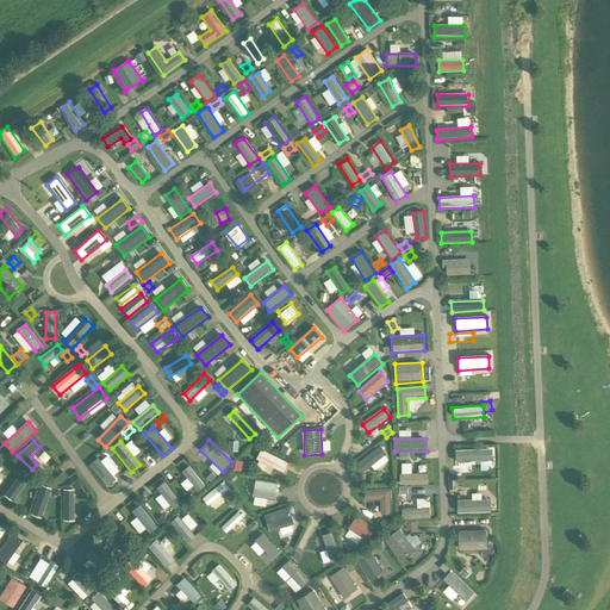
[(238,442),(229,442),(229,452),(238,453),(238,442)]
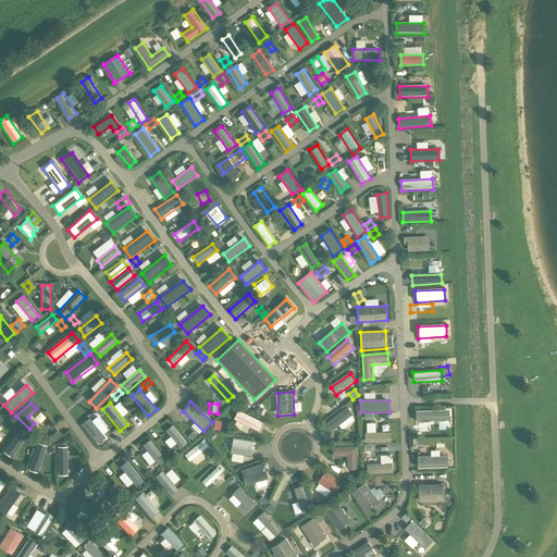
[(354,416),(348,409),(326,425),(332,433),(354,416)]
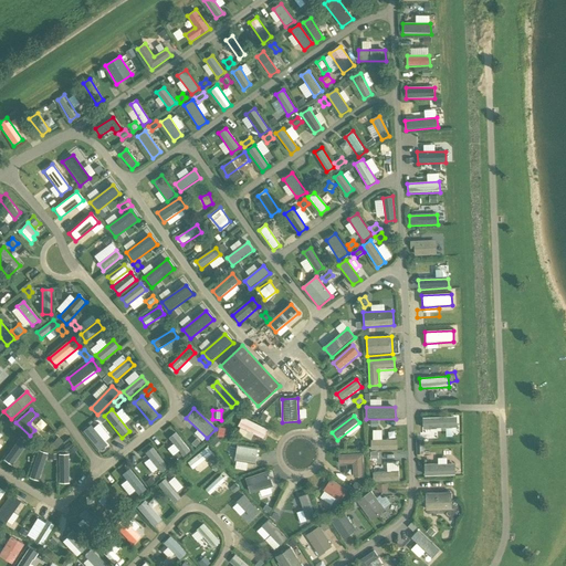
[(457,417),(422,419),(422,430),(457,428),(457,417)]
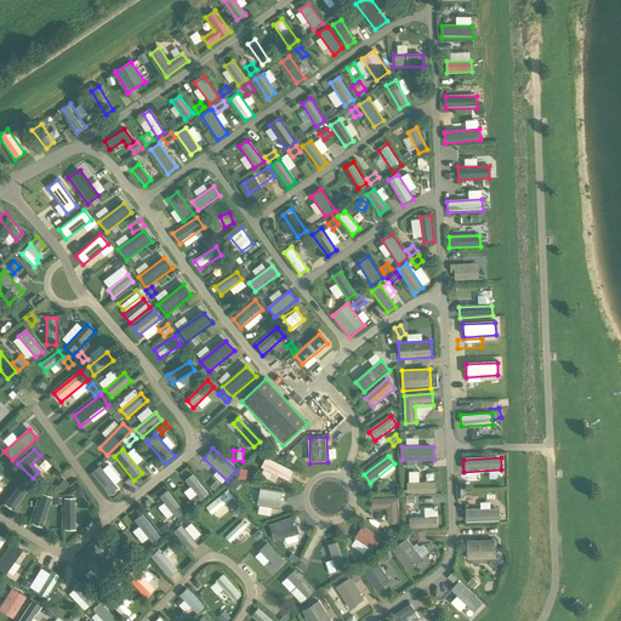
[(294,473),(266,459),(261,469),(289,483),(294,473)]
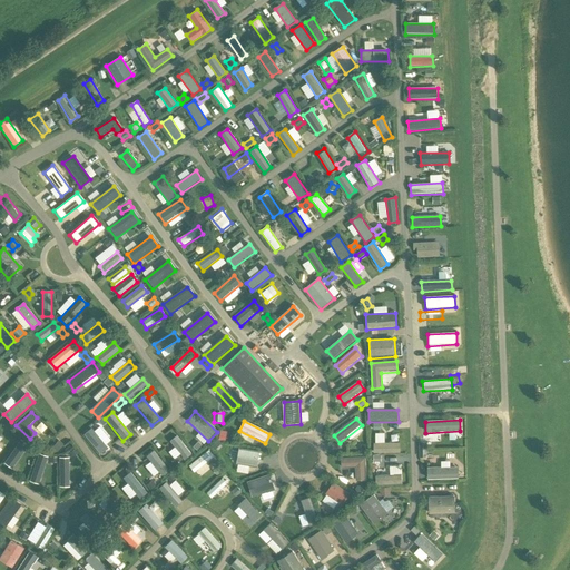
[(94,429),(105,441),(109,436),(99,424),(94,429)]
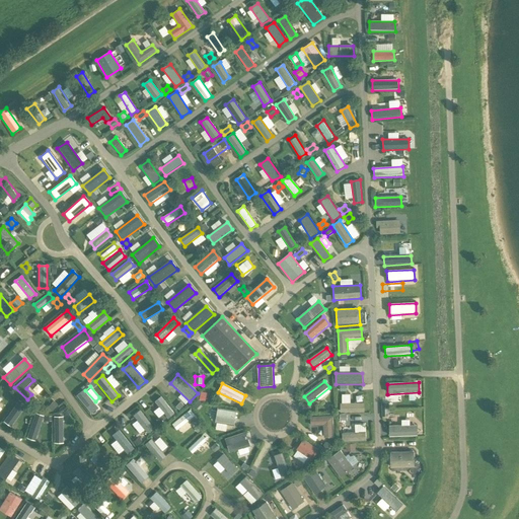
[(76,396),(91,415),(98,410),(83,391),(76,396)]
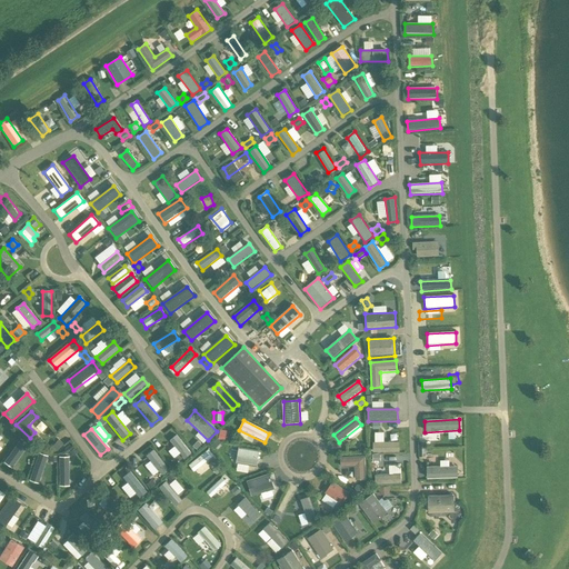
[(191,455),(176,436),(169,441),(185,460),(191,455)]
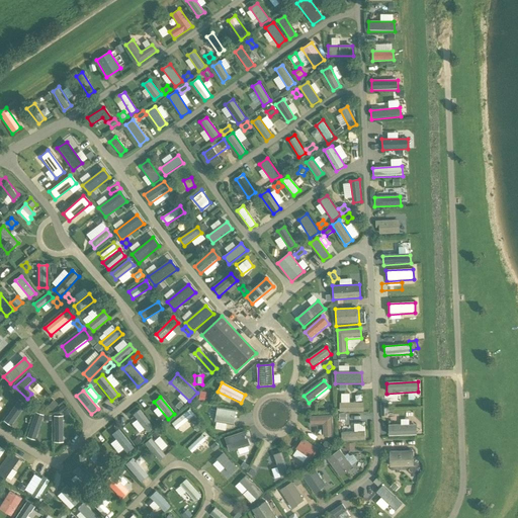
[(3,422),(10,427),(25,406),(19,401),(3,422)]
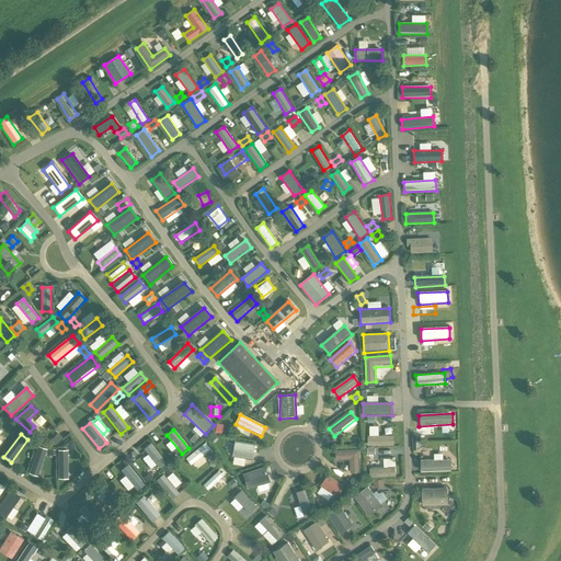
[(63,438),(58,434),(50,442),(56,446),(63,438)]
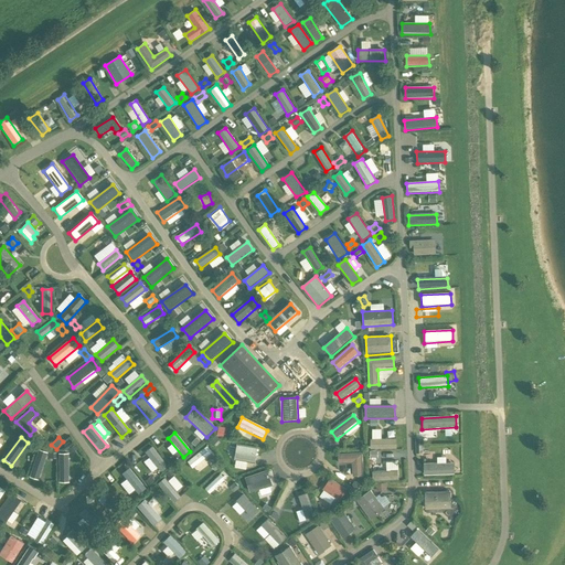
[(397,450),(397,440),(371,440),(371,450),(397,450)]
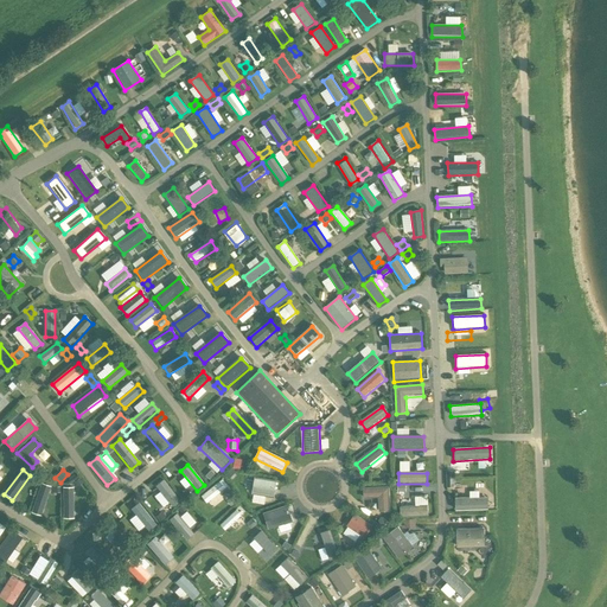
[(81,478),(74,483),(76,487),(83,483),(81,478)]
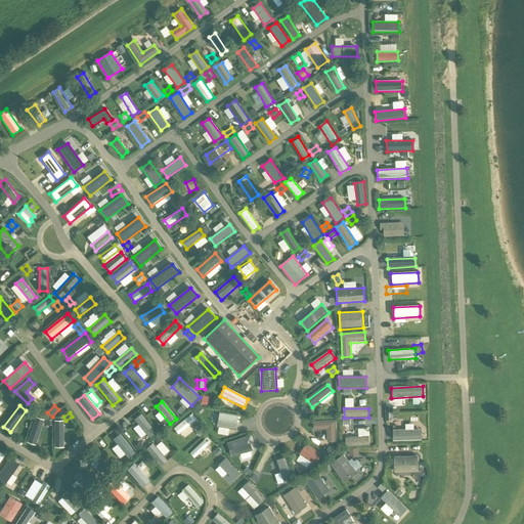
[(238,417),(220,413),(217,428),(236,431),(238,417)]
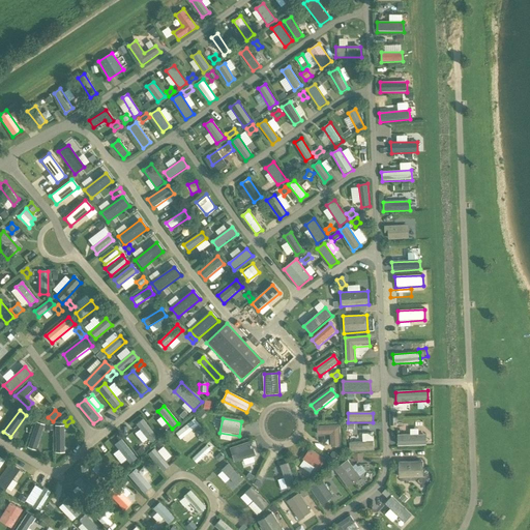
[(176,435),(180,440),(199,425),(194,419),(176,435)]
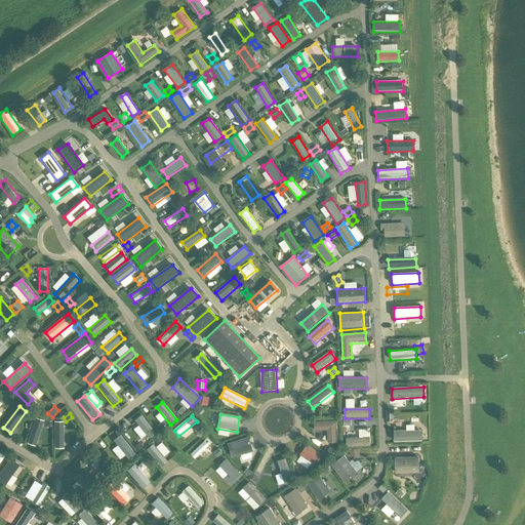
[(156,434),(140,416),(134,421),(149,440),(156,434)]
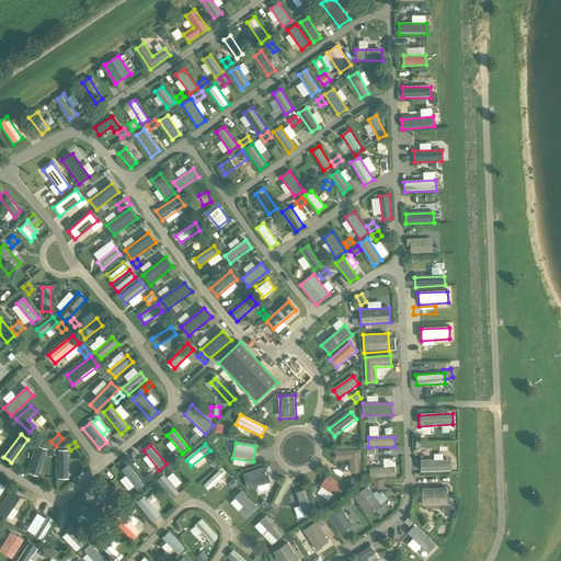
[(38,478),(47,451),(38,448),(29,474),(38,478)]
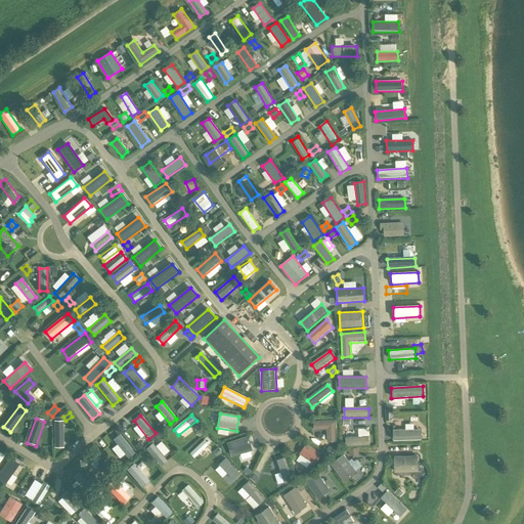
[(63,448),(63,422),(54,422),(54,449),(63,448)]
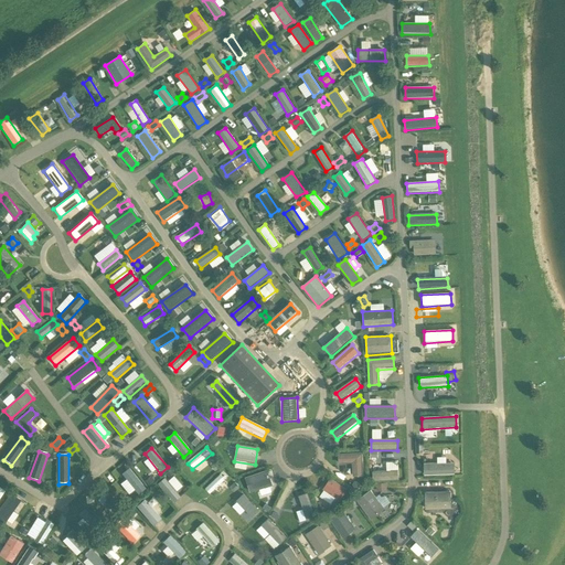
[(362,455),(338,455),(339,465),(353,465),(353,478),(363,478),(362,455)]
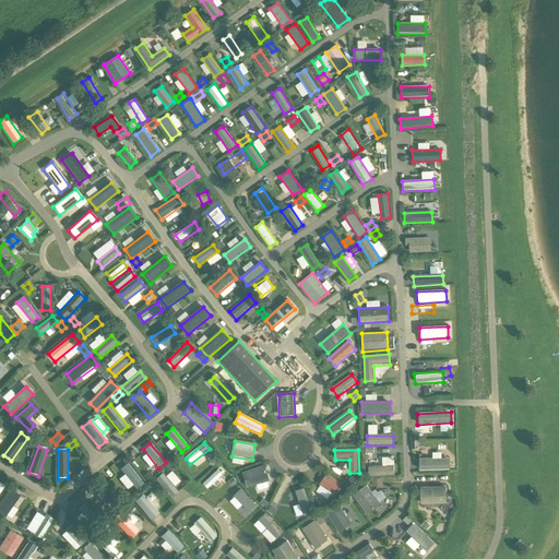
[(449,459),(418,459),(419,471),(449,470),(449,459)]
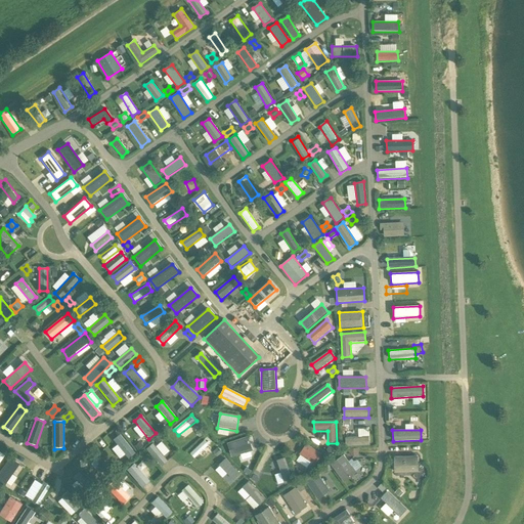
[(134,453),(120,435),(113,440),(128,460),(134,453)]
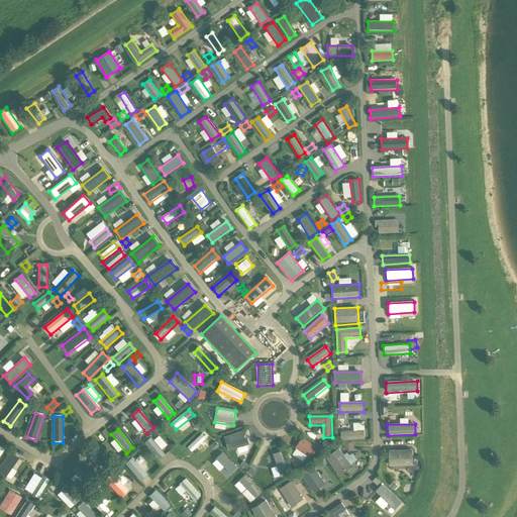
[(224,438),(229,452),(249,445),(244,431),(224,438)]
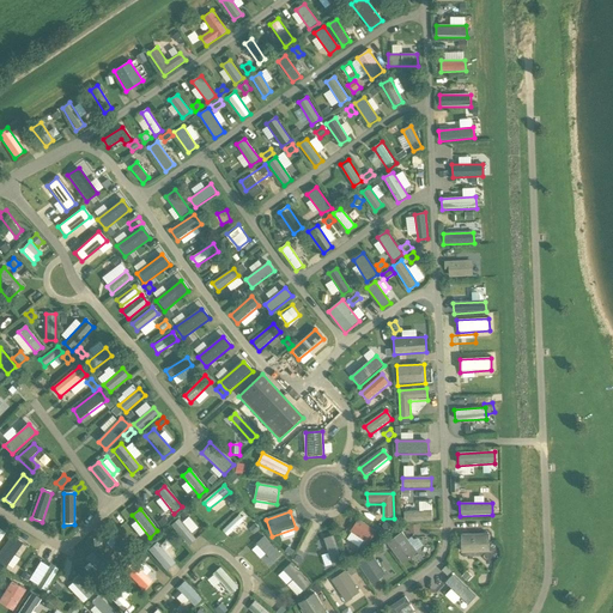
[(432,511),(405,514),(405,525),(434,522),(432,511)]
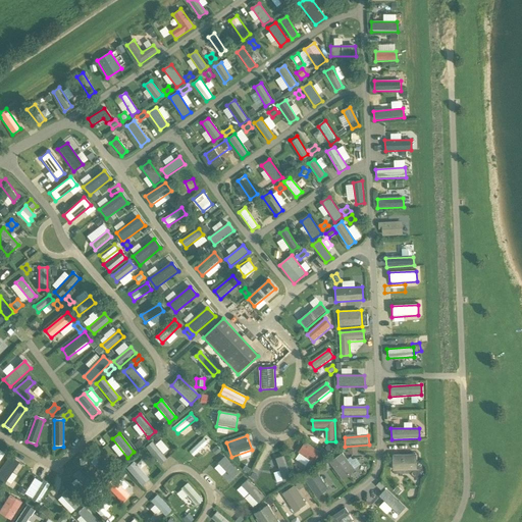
[(208,444),(203,439),(190,453),(194,458),(208,444)]
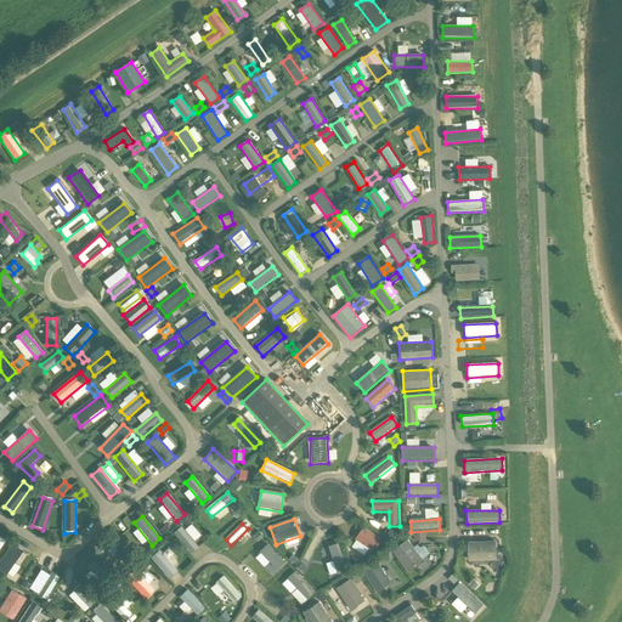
[(198,548),(181,527),(173,535),(190,555),(198,548)]
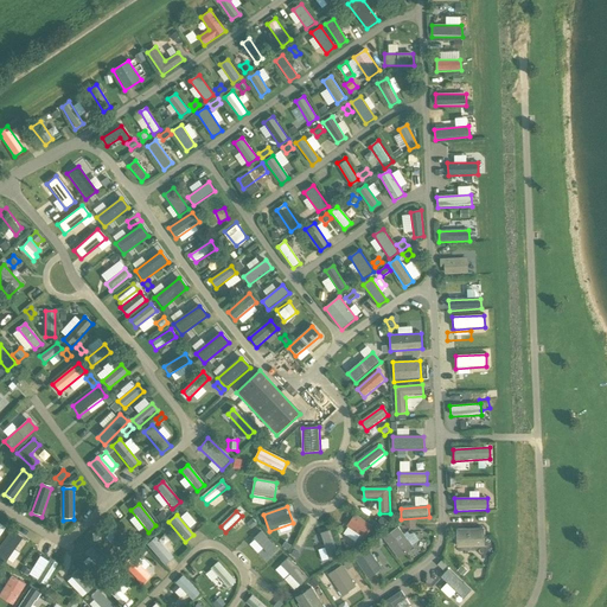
[(372,526),(355,515),(347,526),(364,540),(372,526)]
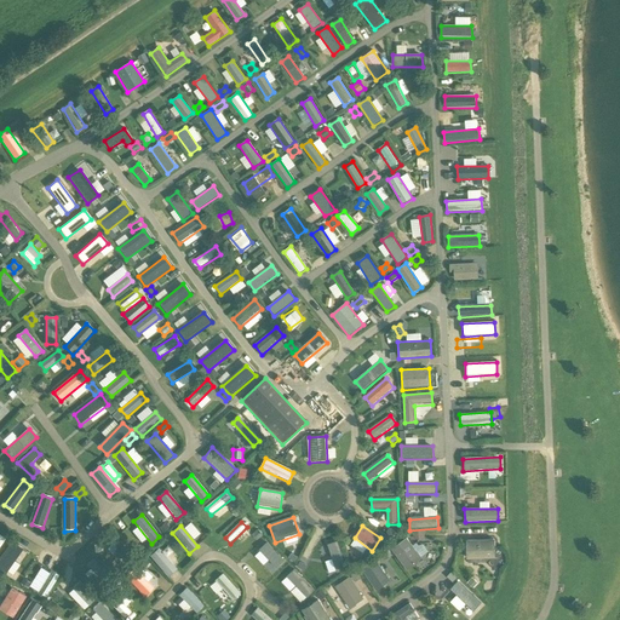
[(396,534),(389,529),(385,535),(391,539),(396,534)]
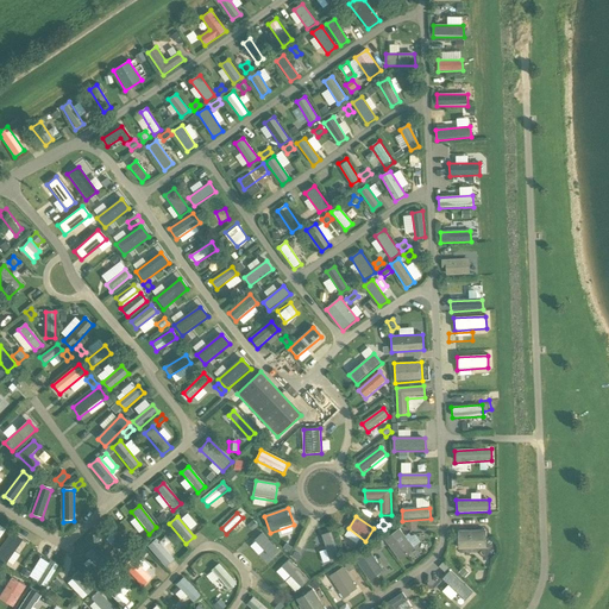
[(258,527),(253,521),(248,526),(252,532),(258,527)]
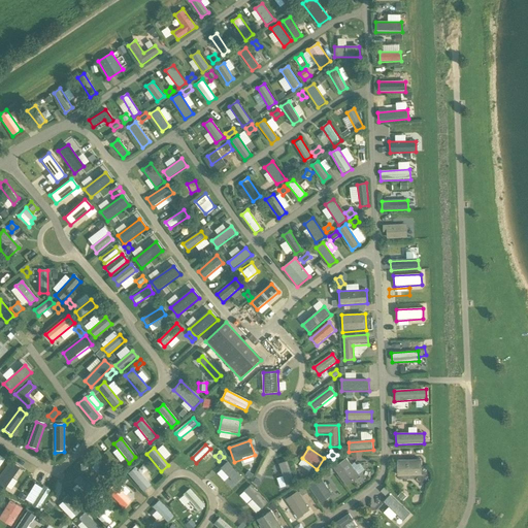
[(98,460),(95,464),(108,476),(111,472),(98,460)]
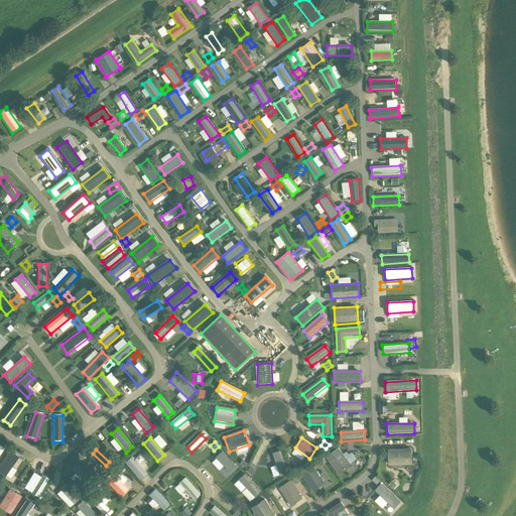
[(352,466),(339,449),(326,458),(339,476),(352,466)]
